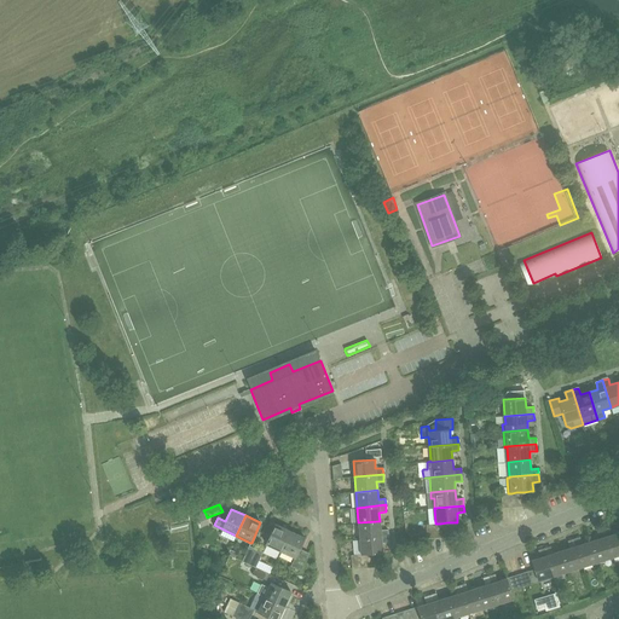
[(358,522),(359,538),(388,536),(388,530),(381,530),(380,521),(358,522)]
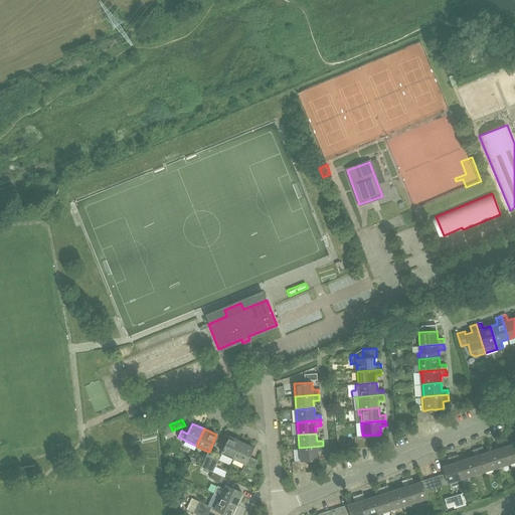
[(221,453),(233,459),(241,442),(228,436),(221,453)]
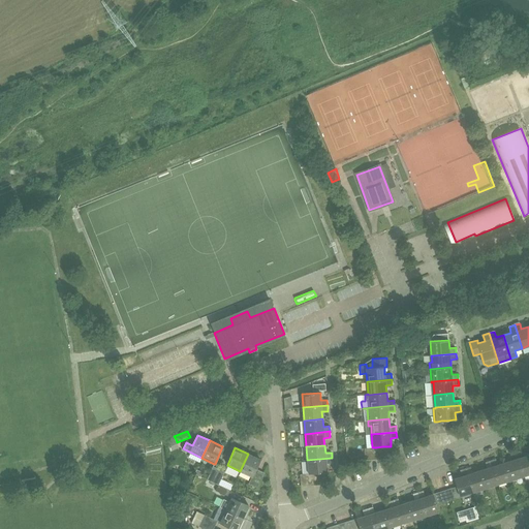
[(528,455),(523,457),(521,450),(516,453),(523,476),(528,474),(528,455)]
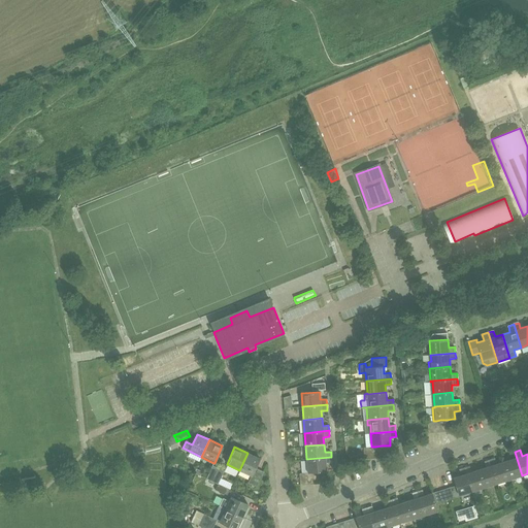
[(512,459),(504,461),(509,480),(522,475),(515,452),(509,453),(512,459)]
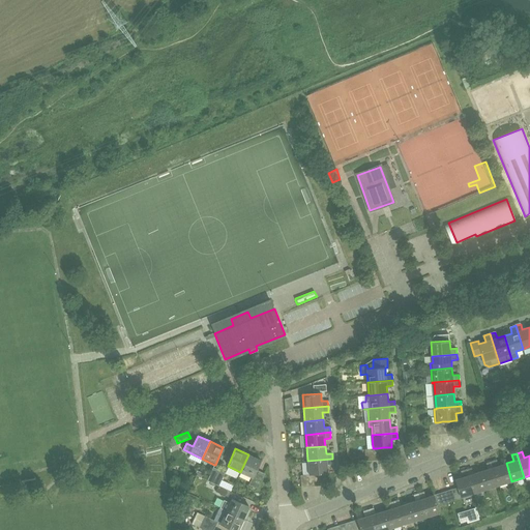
[(261,460),(248,454),(240,472),(252,477),(248,484),(258,489),(264,475),(256,471),(261,460)]
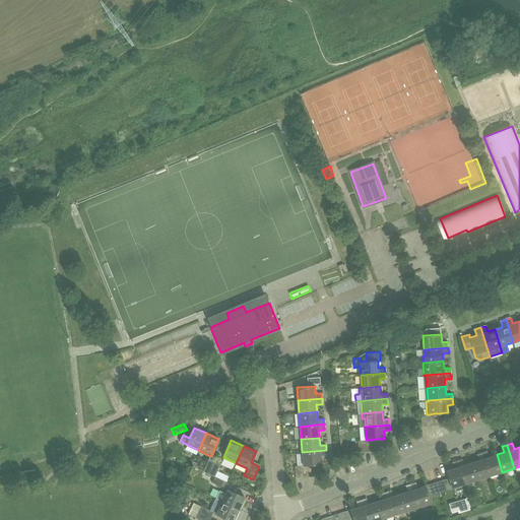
[(321,464),(321,456),(327,456),(326,450),(302,452),(303,466),(307,465),(313,465),(319,464),(321,464)]
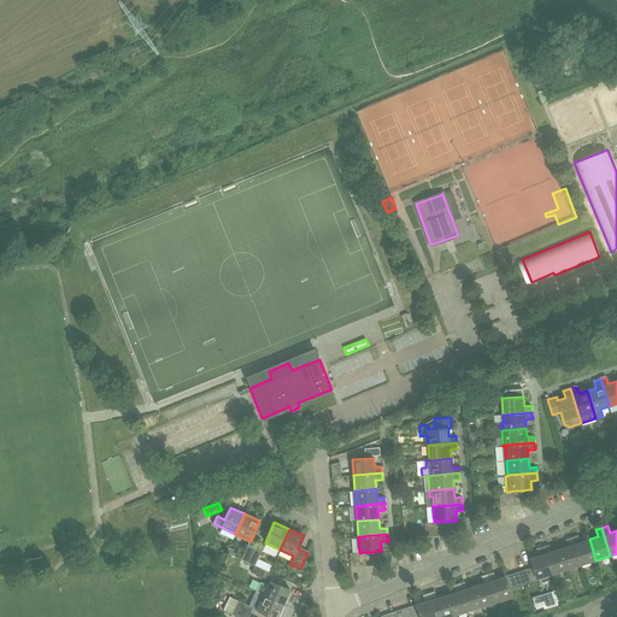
[(589,539),(581,542),(579,535),(573,536),(581,565),(595,560),(589,539)]
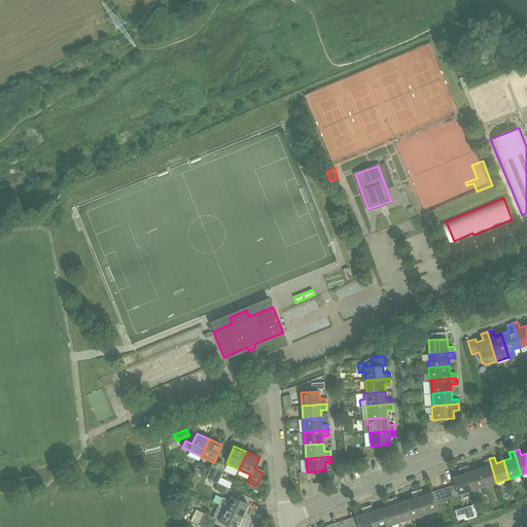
[(485,466),(478,468),(484,486),(496,483),(489,458),(483,460),(485,466)]
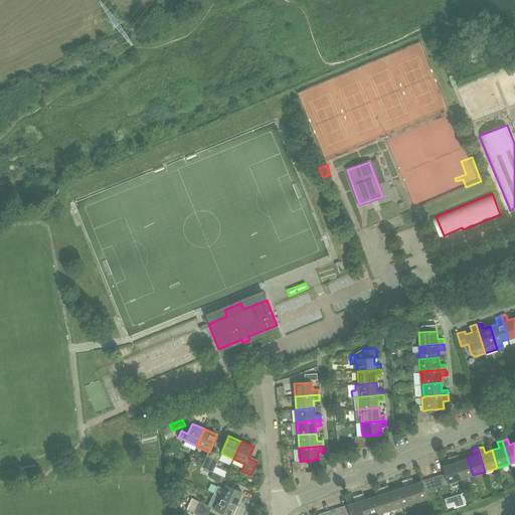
[(206,470),(212,457),(207,454),(201,467),(206,470)]
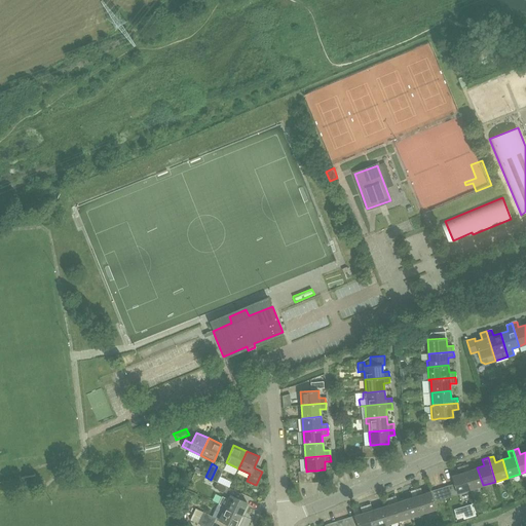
[(477,467),(471,470),(468,464),(462,465),(470,489),(483,485),(477,467)]
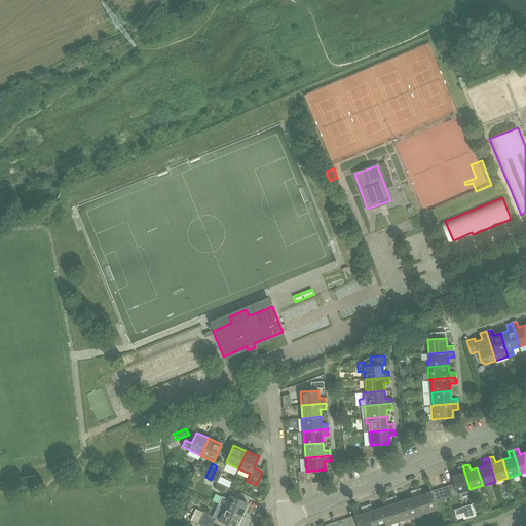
[(451,476),(454,484),(457,493),(470,489),(462,465),(457,467),(459,474),(451,476)]
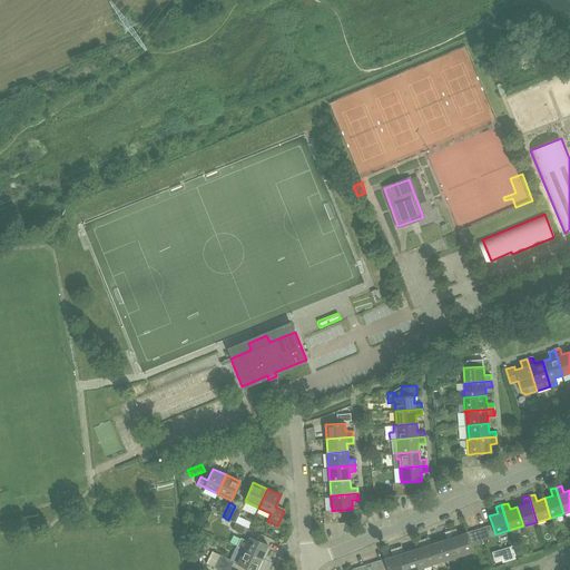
[(235,505),(228,520),(235,522),(242,508),(235,505)]
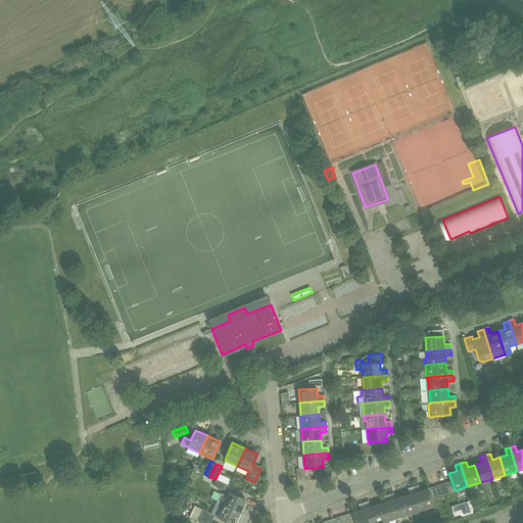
[(226,491),(229,485),(216,479),(212,485),(226,491)]
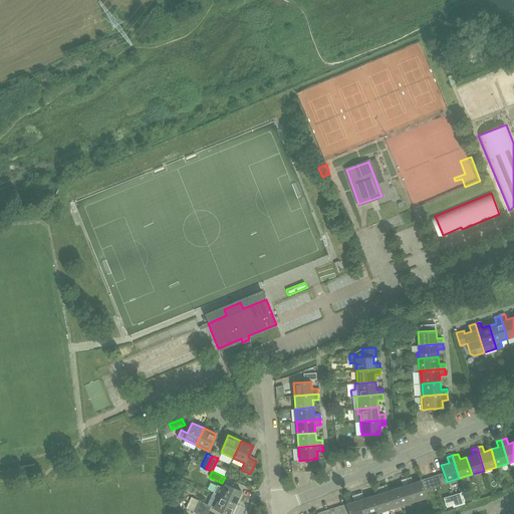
[(447,484),(447,482),(444,473),(438,474),(441,486),(447,484)]
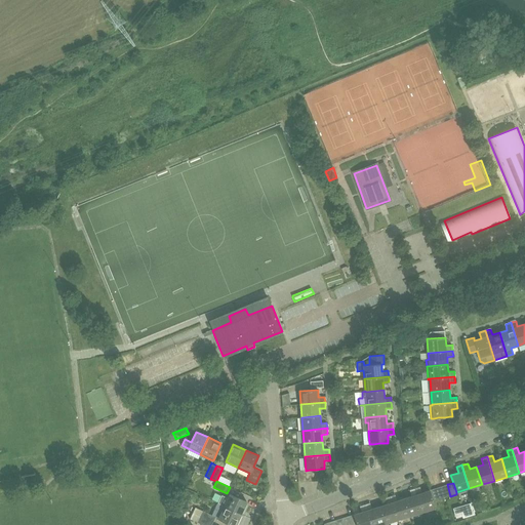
[(445,497),(450,496),(447,484),(441,486),(445,497)]
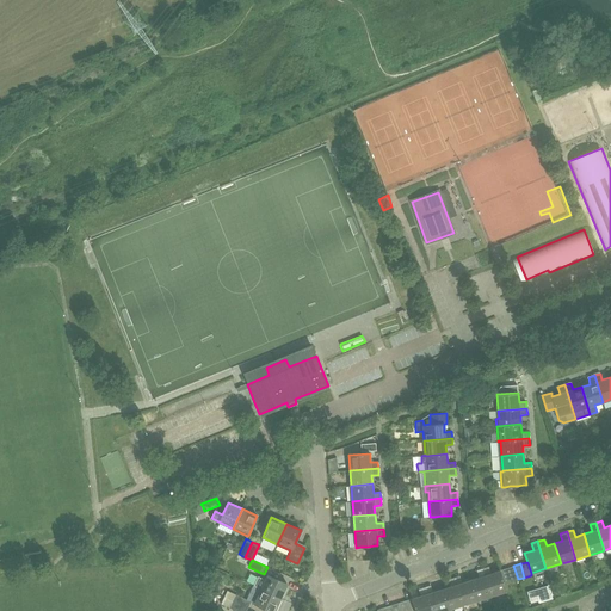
[(500,571),(491,573),(488,566),(482,568),(491,596),(506,591),(504,584),(500,571)]
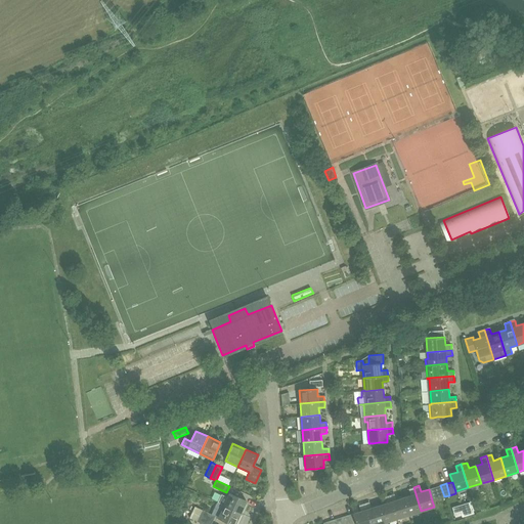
[(438,498),(444,496),(440,485),(434,487),(438,498)]
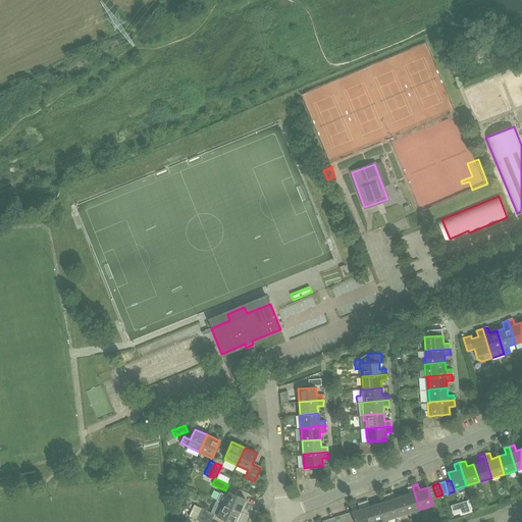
[(409,493),(402,496),(407,513),(419,509),(412,485),(407,487),(409,493)]
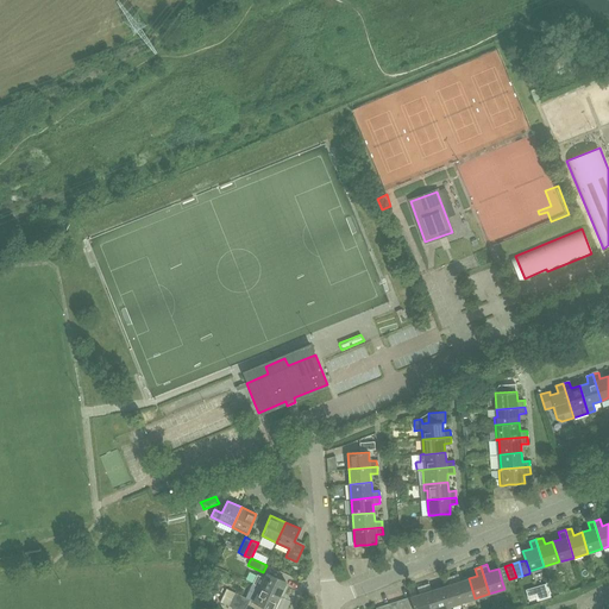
[(502,582),(509,579),(504,566),(498,569),(502,582)]
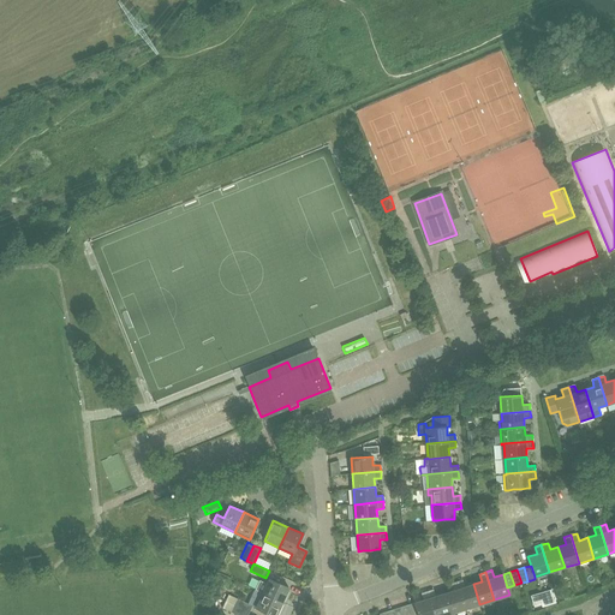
[(269,578),(262,592),(282,602),(290,587),(269,578)]
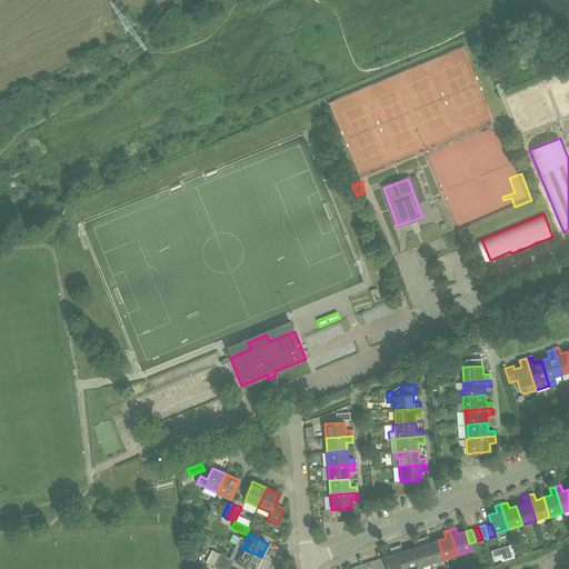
[(438,540),(430,542),(428,536),(422,538),(430,563),(443,559),(438,540)]
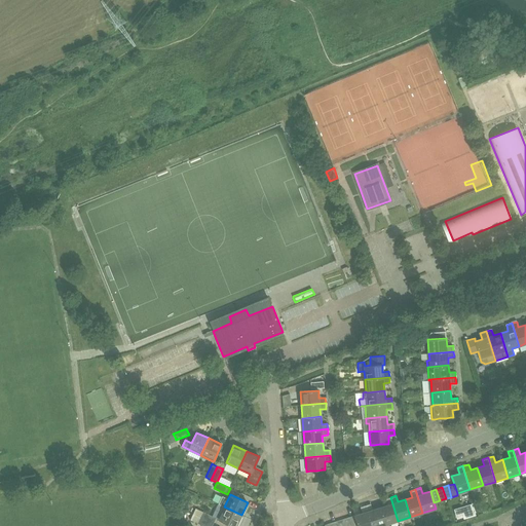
[(387,504),(379,508),(385,525),(398,521),(390,497),(385,499),(387,504)]
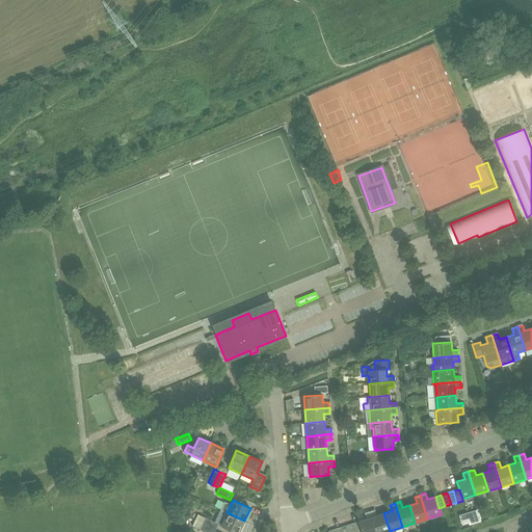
[(383,513),(377,515),(375,509),(369,511),(375,531),(386,531),(390,531),(383,513)]
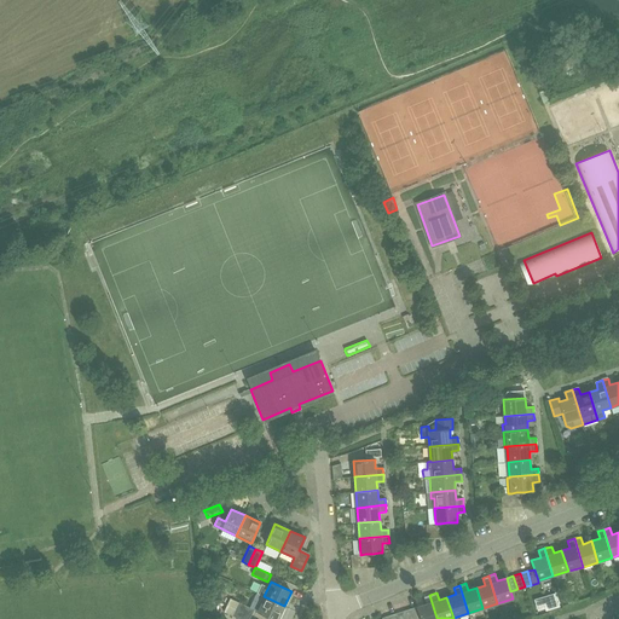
[(533,600),(537,608),(553,605),(555,608),(560,607),(555,593),(533,600)]
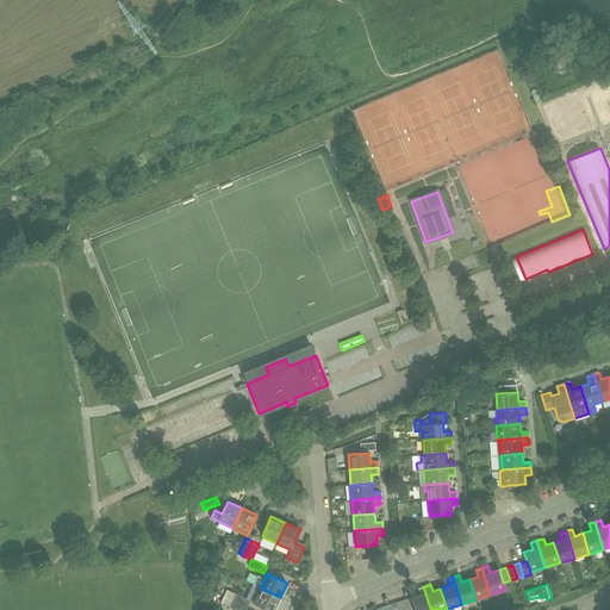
[(414,609),(430,609),(423,586),(417,587),(419,595),(411,598),(414,609)]
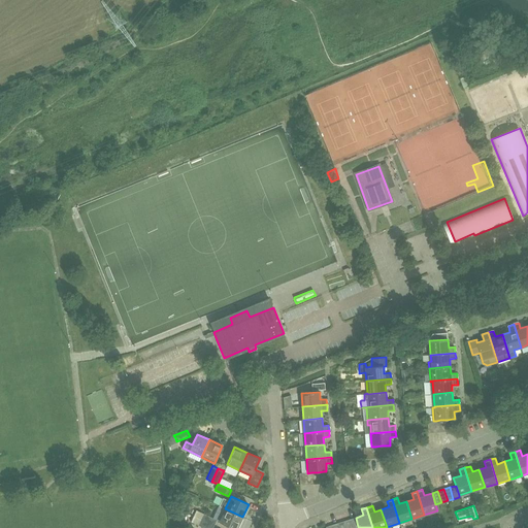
[(225,508),(220,521),(219,522),(232,527),(237,527),(242,517),(225,508)]
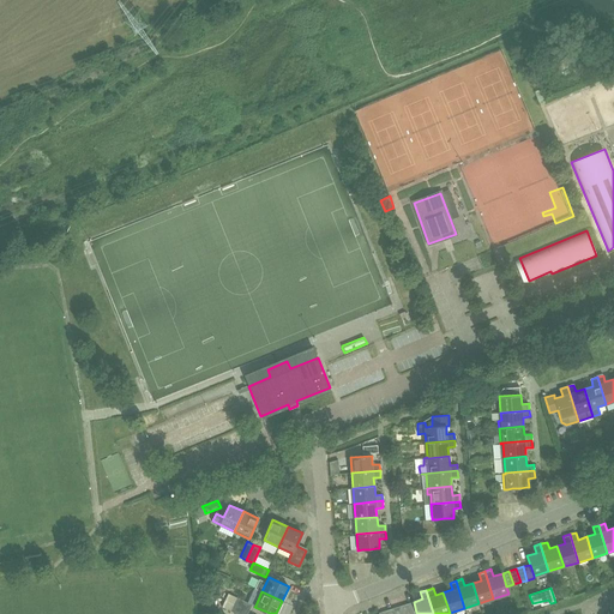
[(236,597),(234,605),(250,612),(252,605),(236,597)]
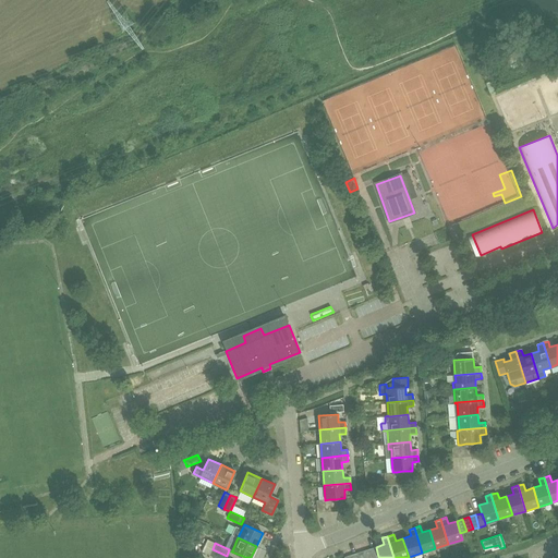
[(378,557),(376,547),(370,548),(372,557),(378,557)]
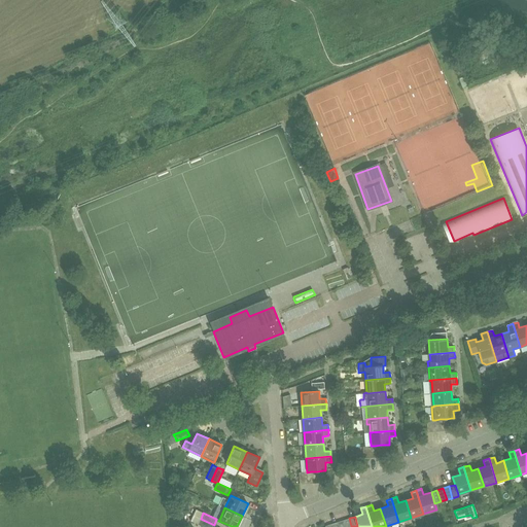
[(198,524),(203,526),(212,526),(214,525),(201,519),(198,518),(197,521),(199,522),(198,524)]
